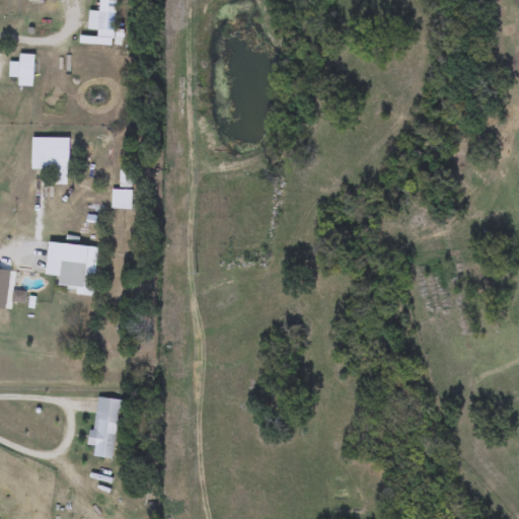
[(116,0),(113,44),(96,43),(97,31),(87,30),(89,11),(99,12),(99,0),(116,0)]
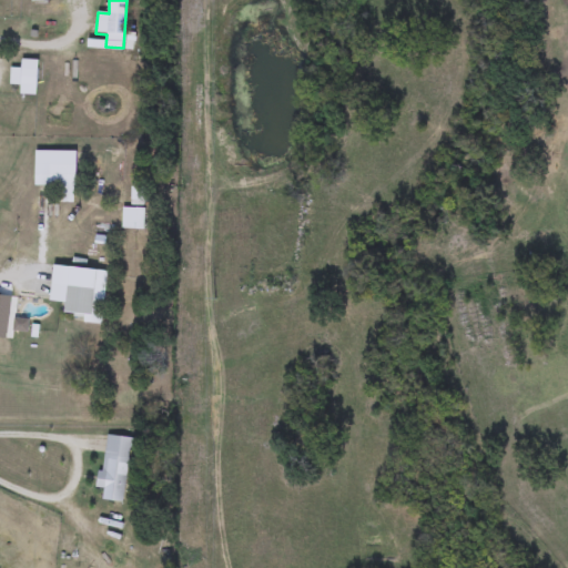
[(37,85),(10,85),(10,69),(37,69),(37,85)]
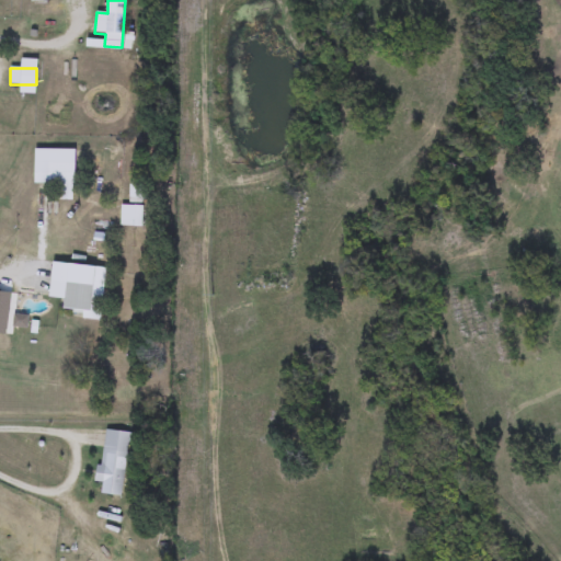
[(34,184),(34,149),(75,149),(75,201),(63,201),(63,184),(34,184)]
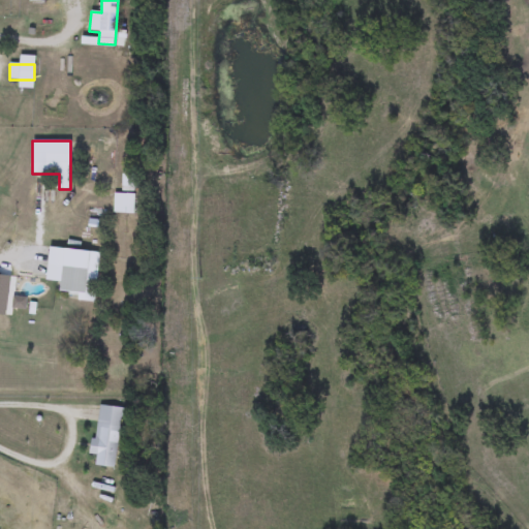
[(99,252),(94,302),(76,300),(76,294),(60,292),(61,282),(47,280),(50,247),(99,252)]
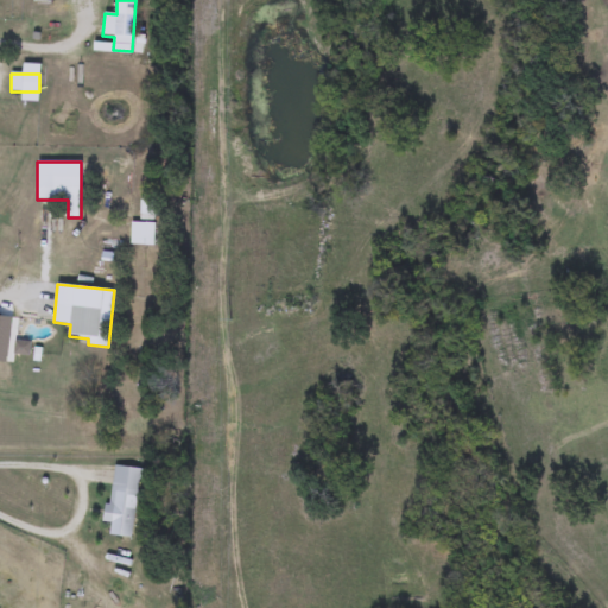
[(139,469),(132,538),(109,537),(112,524),(107,524),(113,467),(139,469)]
